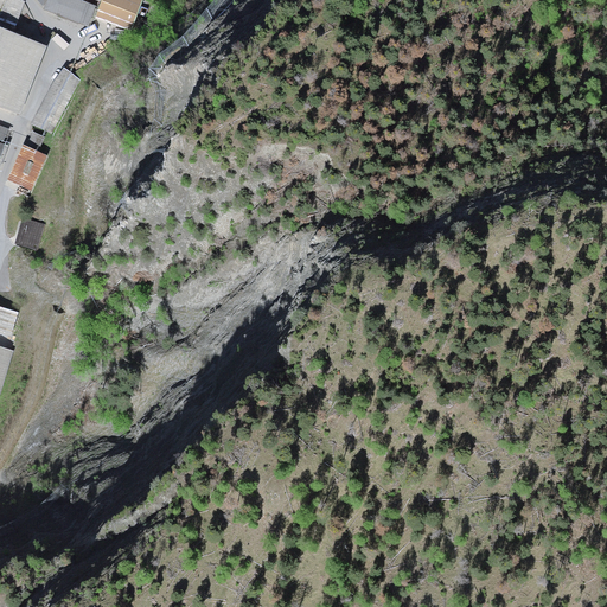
[(0,0),(0,10),(18,16),(25,5),(18,0),(0,0)]
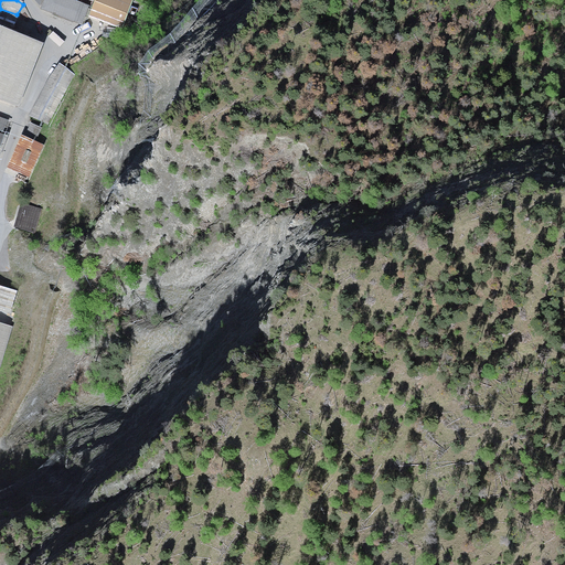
[(41,0),(39,9),(81,23),(84,14),(118,27),(127,0),(41,0)]
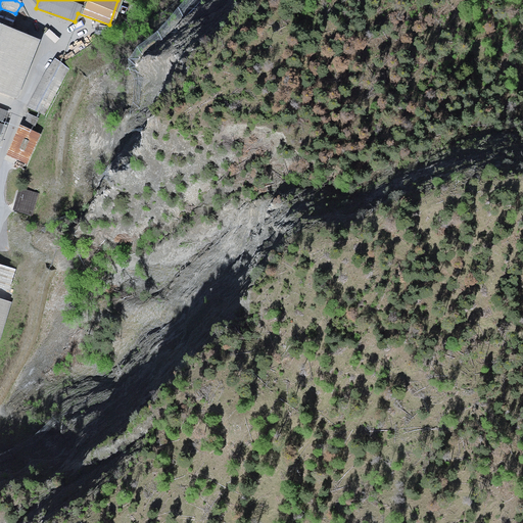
[(42,41),(0,24),(0,93),(18,100),(42,41)]
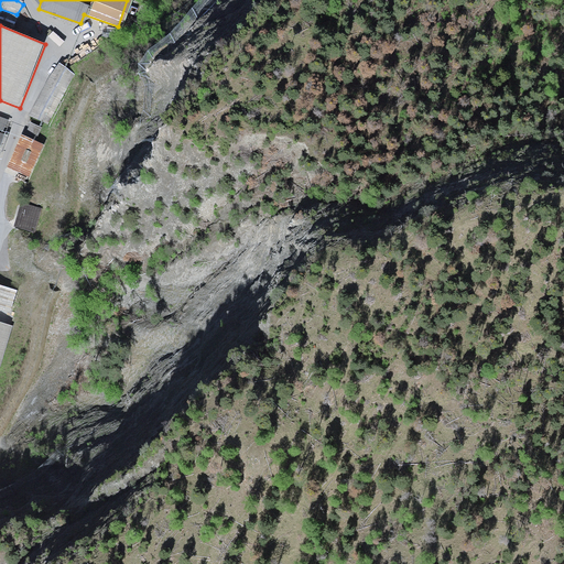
[(75,74),(58,63),(50,75),(29,116),(47,125),(75,74)]
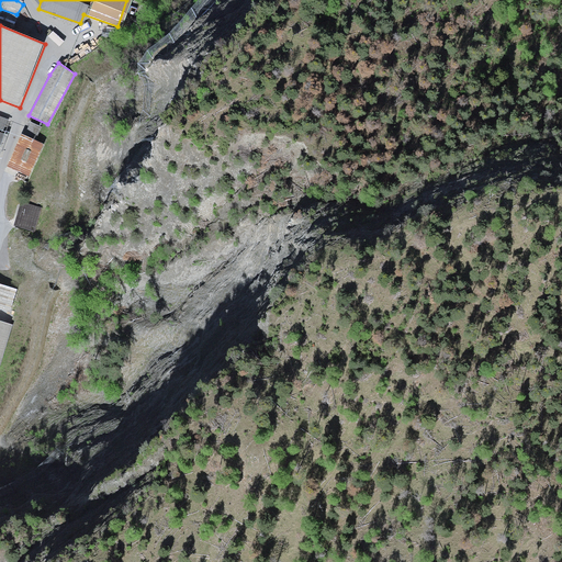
[(41,142),(18,131),(3,160),(26,171),(41,142)]
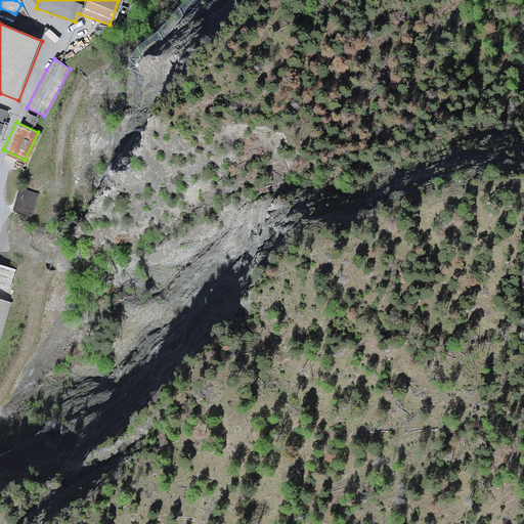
[(39,193),(18,188),(12,210),(32,217),(39,193)]
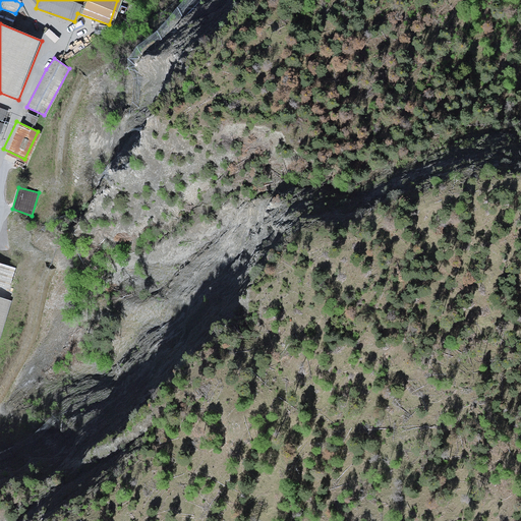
[(0,263),(0,284),(10,288),(15,268),(0,263)]
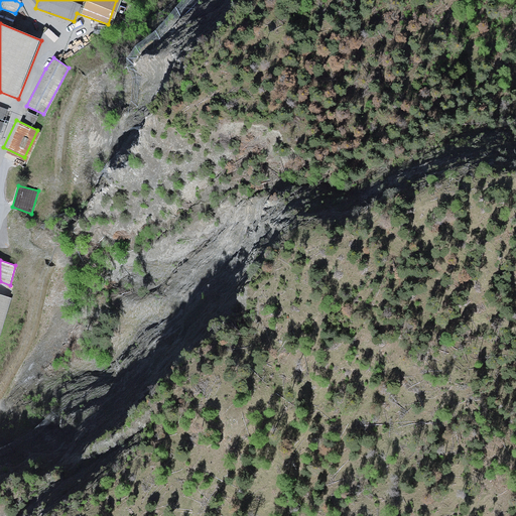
[(0,336),(11,298),(0,294),(0,336)]
